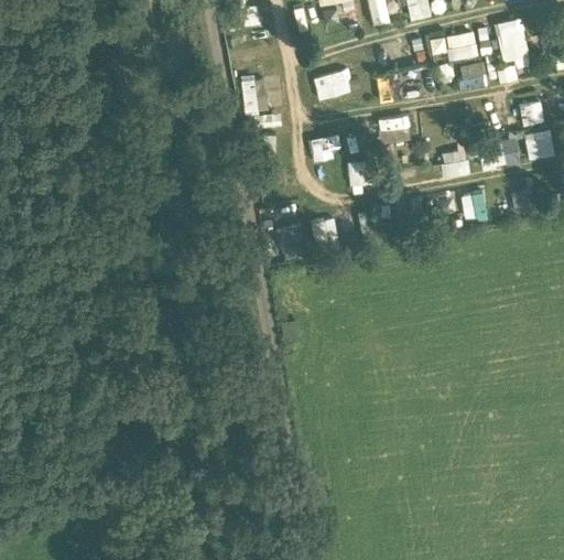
[(367,0),(372,24),(389,21),(384,0),(367,0)]
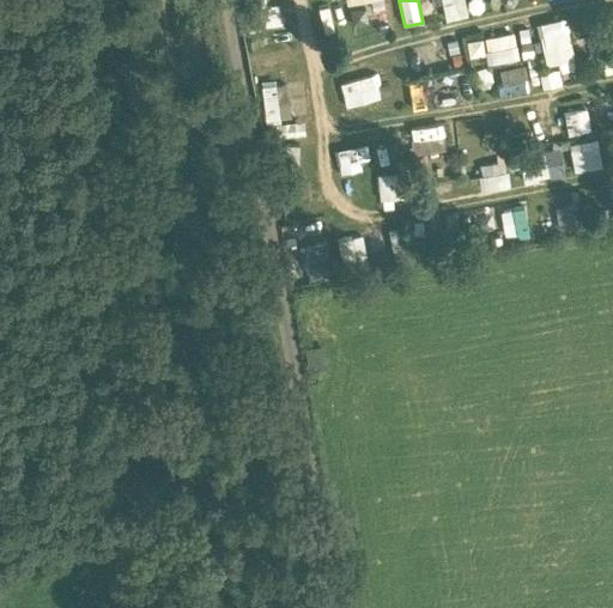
[(465,0),(441,0),(448,22),(469,16),(465,0)]
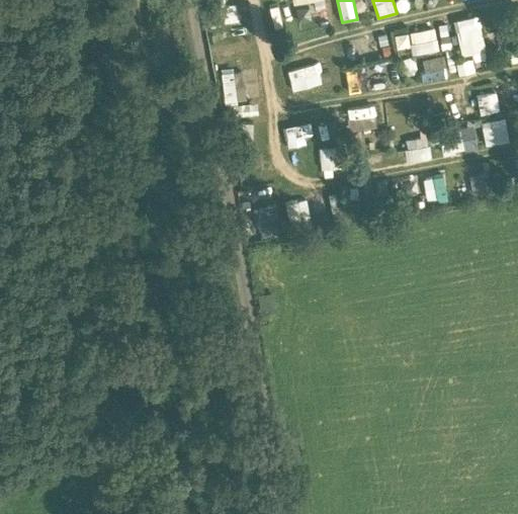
[(462,57),(487,51),(478,16),(453,22),(462,57)]
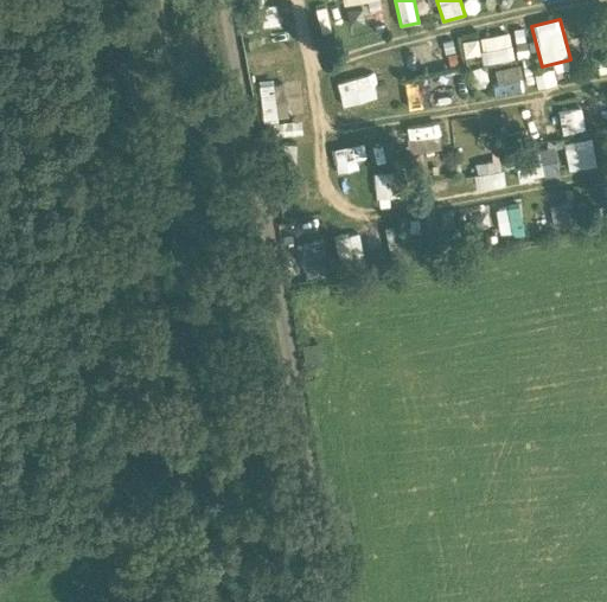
[(511,34),(481,37),(484,64),(513,62),(511,34)]
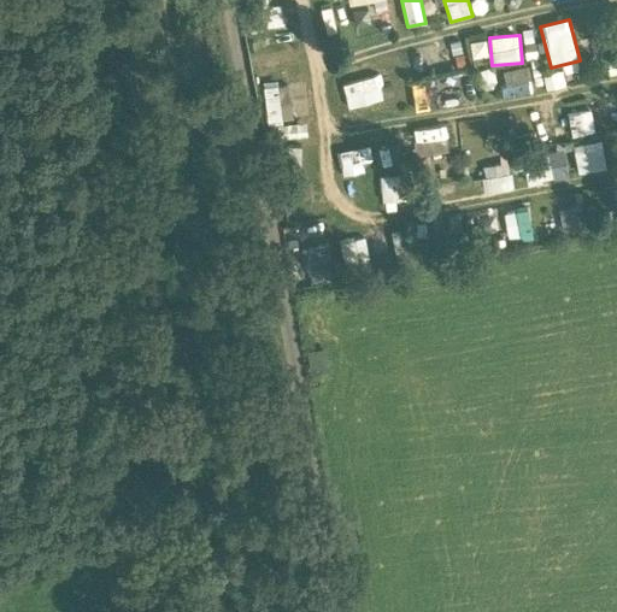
[(471,43),(472,58),(489,56),(487,41),(471,43)]
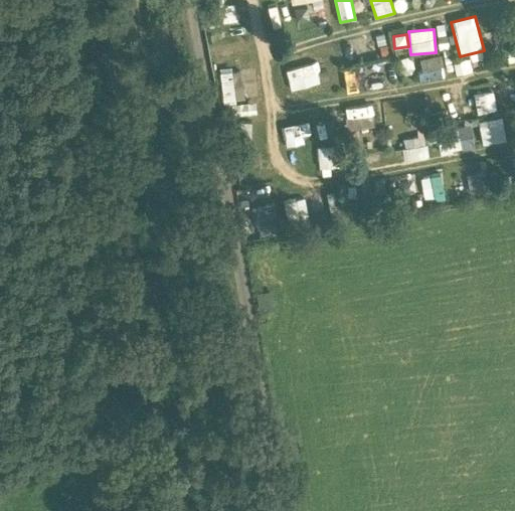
[(419,59),(420,79),(444,77),(442,58),(419,59)]
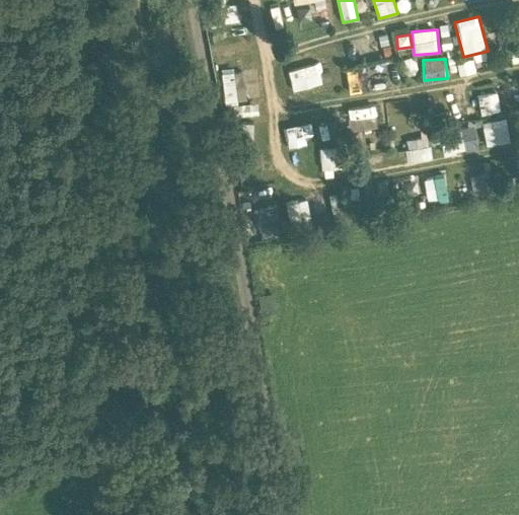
[(317,64),(288,72),(294,93),(323,84),(317,64)]
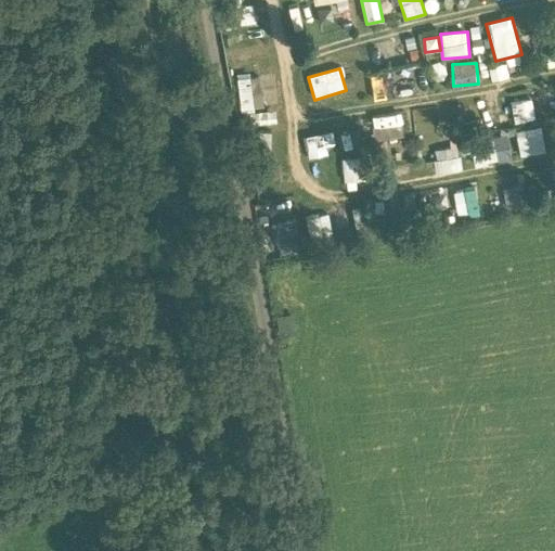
[(392,98),(390,75),(371,78),(374,100),(392,98)]
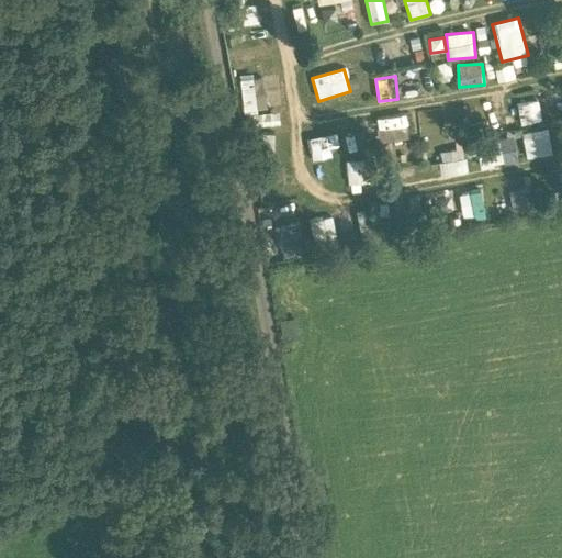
[(278,111),(279,79),(244,78),(243,110),(278,111)]
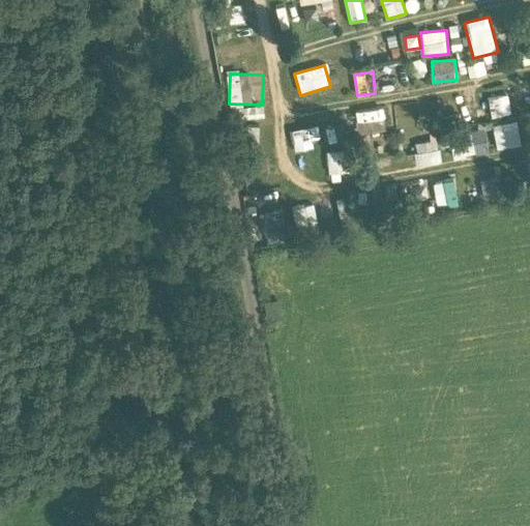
[(489,97),(491,118),(511,115),(509,95),(489,97)]
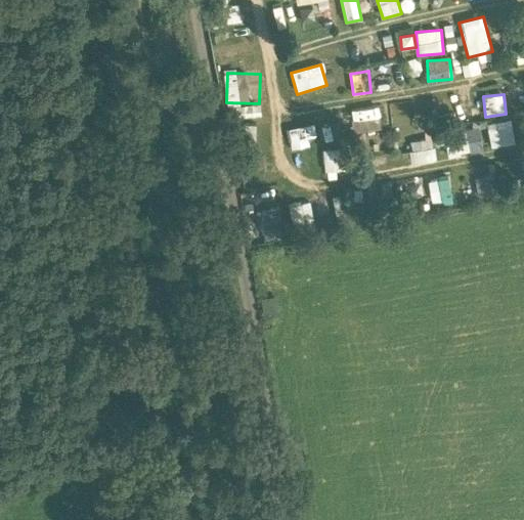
[(378,107),(354,112),(356,124),(380,119),(378,107)]
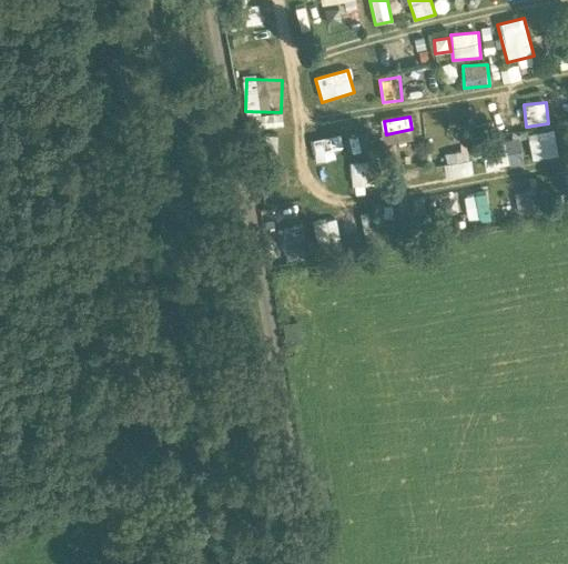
[(555,131),(528,137),(534,162),(559,157),(555,131)]
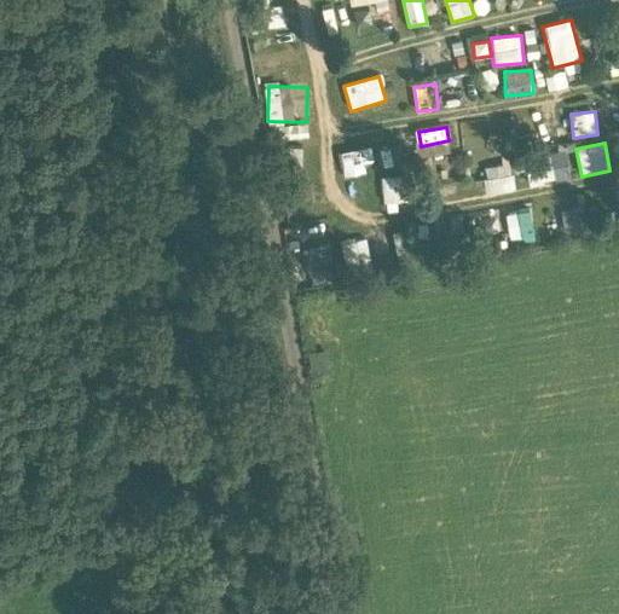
[(400,144),(380,152),(388,174),(409,167),(400,144)]
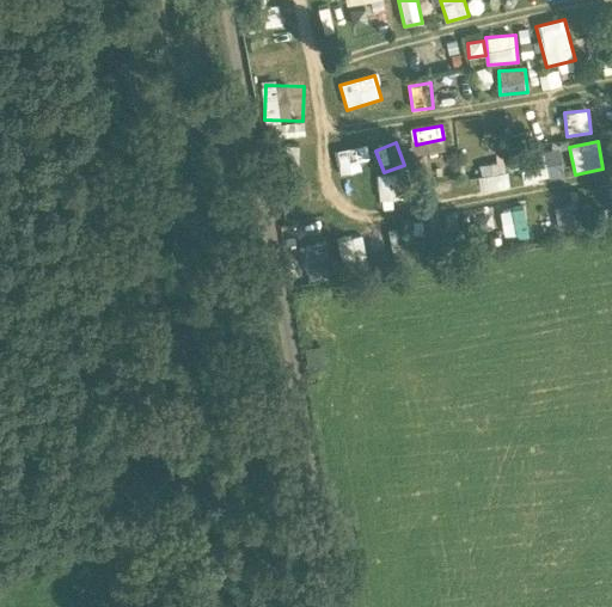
[(561,149),(520,160),(526,184),(567,175),(561,149)]
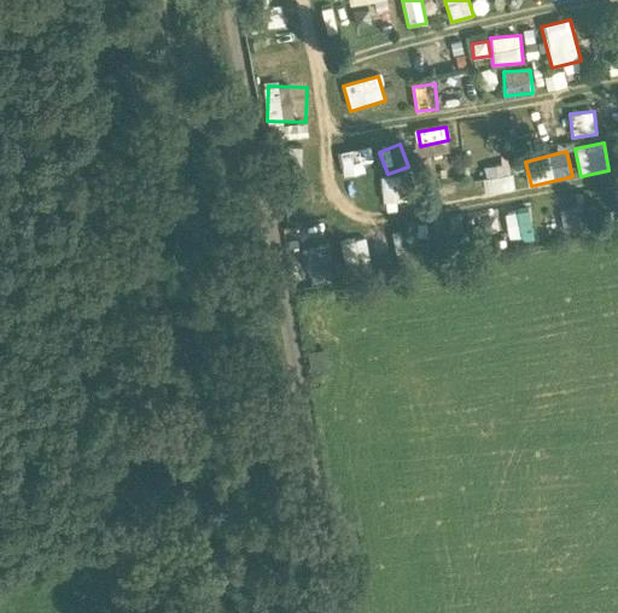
[(404,186),(397,186),(396,177),(382,179),(384,203),(406,200),(404,186)]
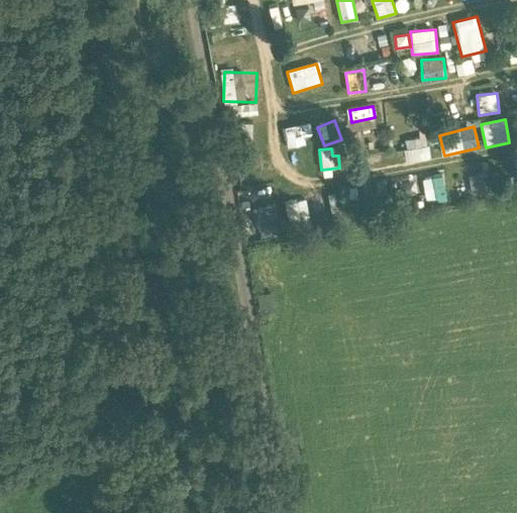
[(469,177),(473,195),(492,190),(487,173),(469,177)]
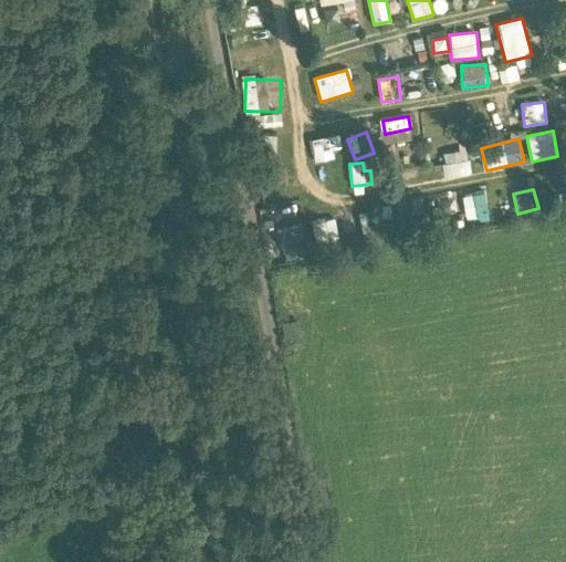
[(467,221),(489,219),(485,191),(463,194),(467,221)]
